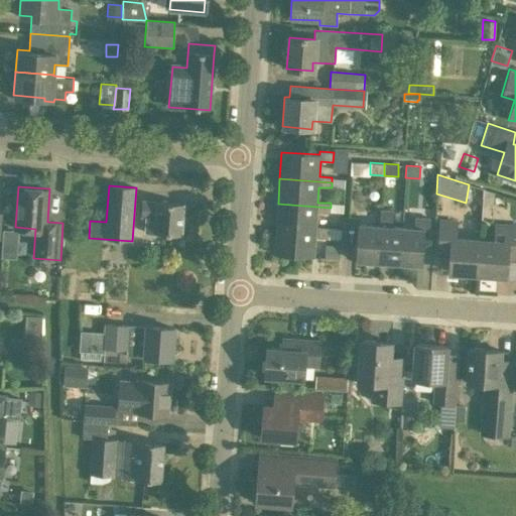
[(503,196),(483,188),(480,224),(489,225),(491,204),(502,205),(503,196)]
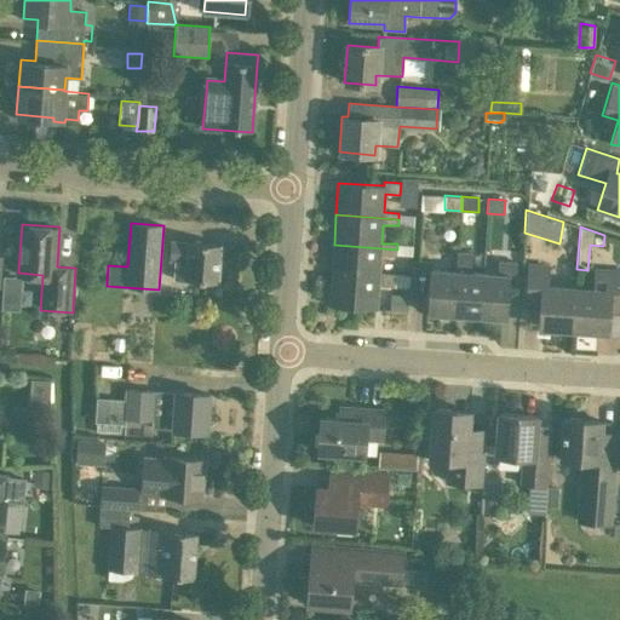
[(173,280),(217,282),(219,246),(170,242),(168,262),(174,262),(173,280)]
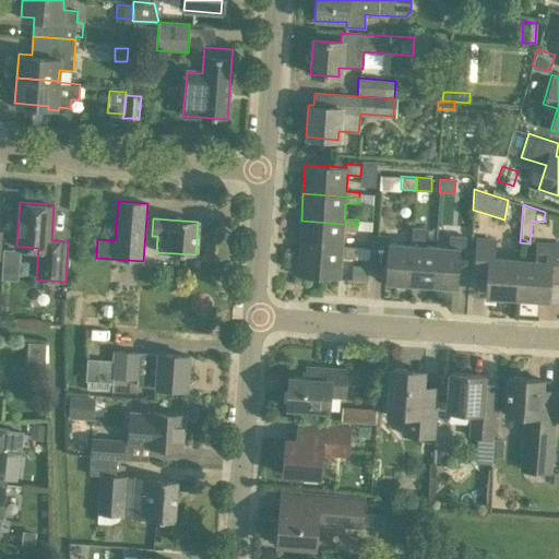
[(358,225),(301,221),(299,248),(369,252),(369,249),(356,248),(342,247),(343,230),(357,230),(358,225)]
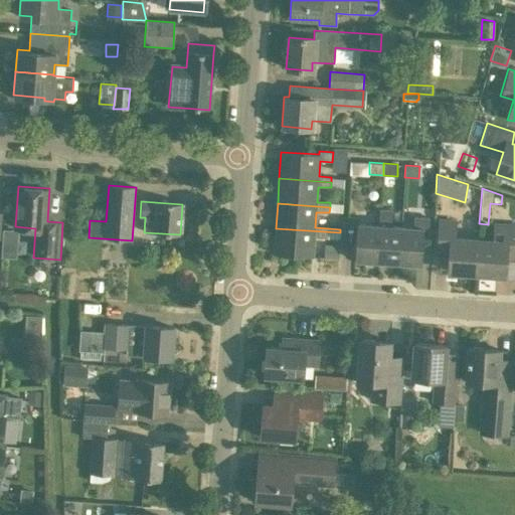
[(354,260),(376,262),(380,208),(379,208),(378,225),(356,223),(354,260)]
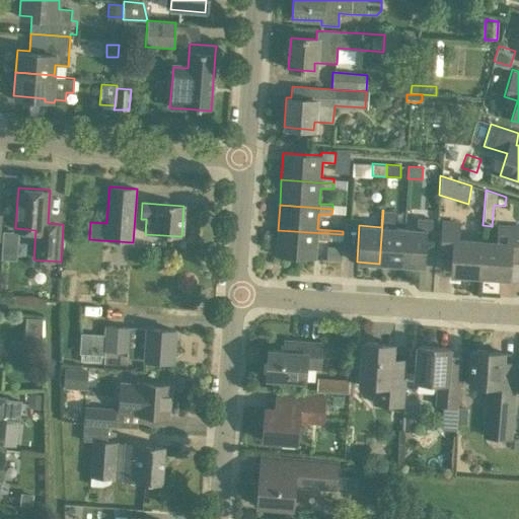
[(383,210),(379,264),(401,265),(403,228),(393,228),(395,211),(383,210)]
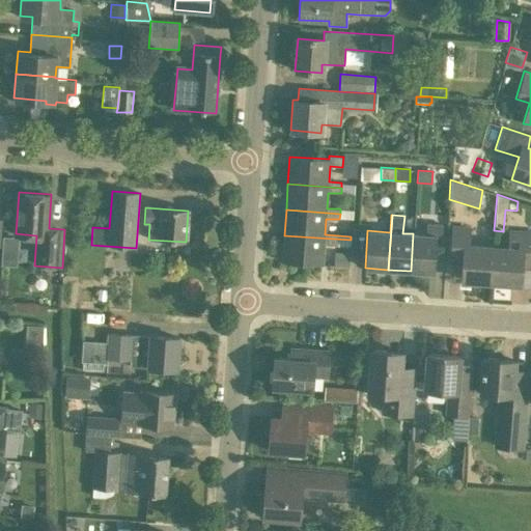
[(426,222),(425,234),(413,233),(411,271),(435,273),(437,236),(441,236),(442,223),(426,222)]
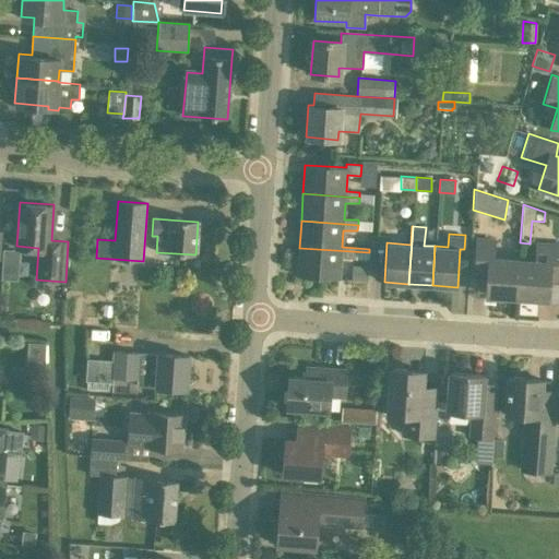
[(516,297),(519,260),(495,258),(496,238),(475,237),(473,276),(488,277),(487,295),(516,297)]
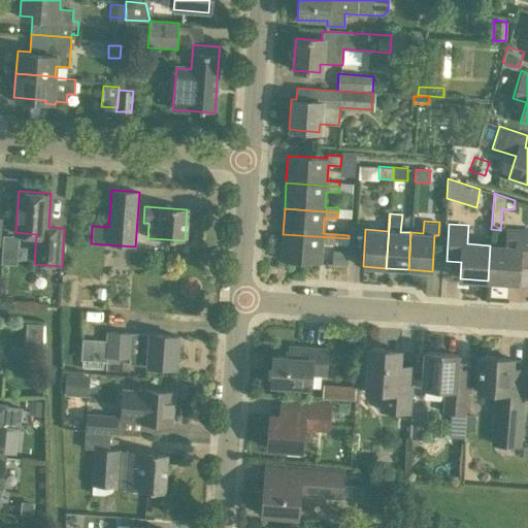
[(527,229),(505,228),(504,246),(490,245),(488,281),(518,283),(519,267),(527,267),(527,229)]
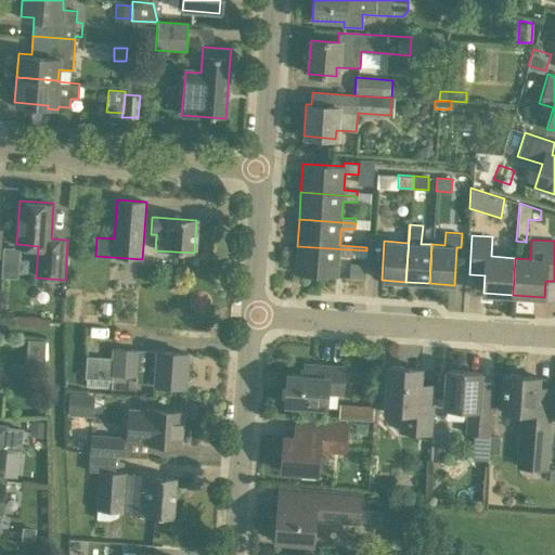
[(23,274),(23,246),(7,246),(7,273),(23,274)]
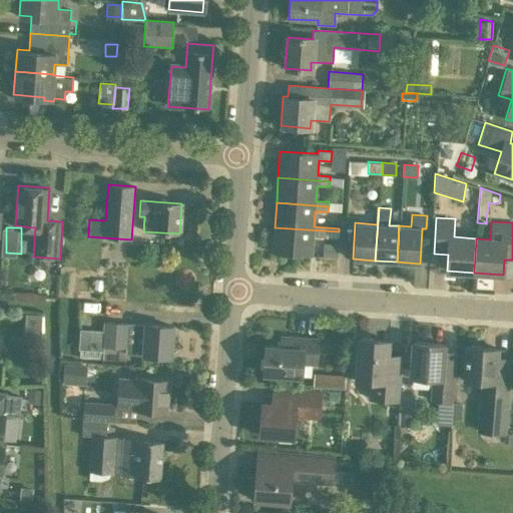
[(339,236),(339,231),(275,227),(273,253),(312,257),(313,236),(326,236),(326,235),(339,236)]
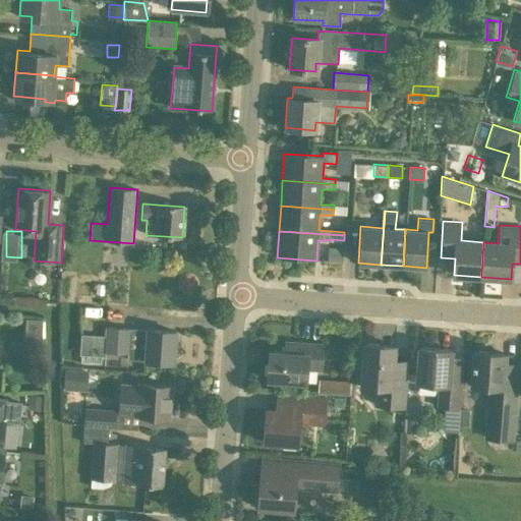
[(330,261),(342,262),(343,249),(331,248),(330,261)]
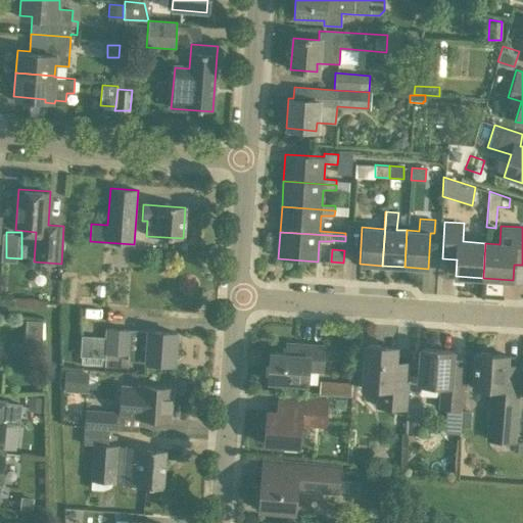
[(30,317),(30,338),(46,338),(47,318),(30,317)]
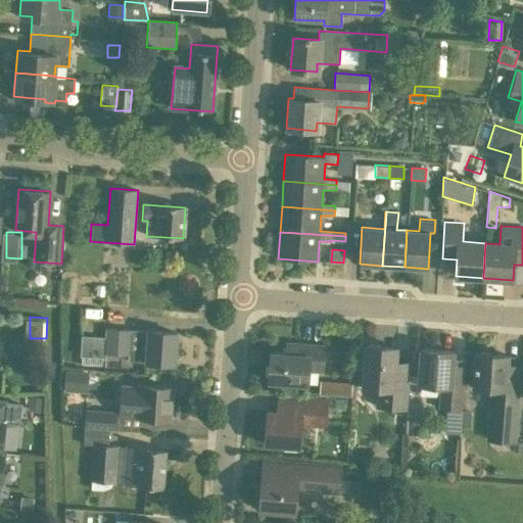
[(80,357),(105,359),(105,353),(129,355),(131,330),(105,328),(104,337),(81,335),(80,357)]
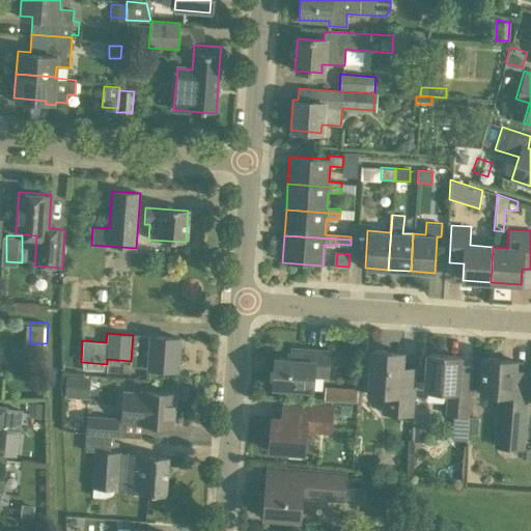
[(176,370),(178,338),(140,336),(138,368),(176,370)]
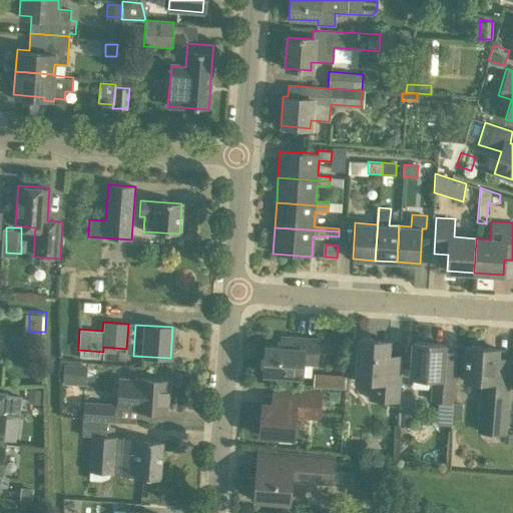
[(264,375),(301,378),(302,364),(317,366),(320,339),(280,335),(279,348),(266,347),(264,375)]
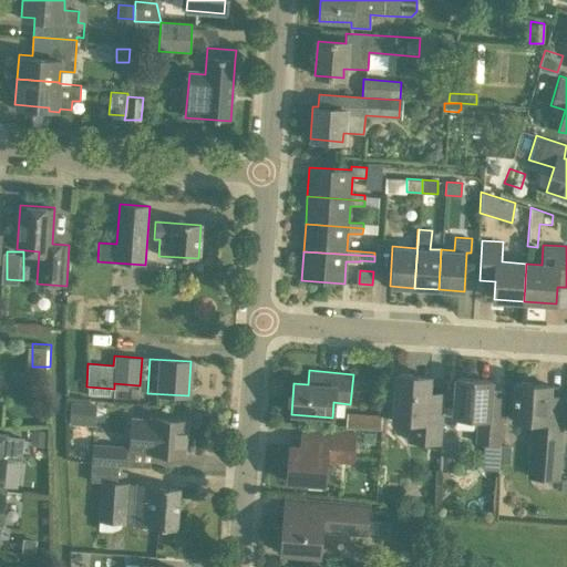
[(395,374),(392,420),(408,421),(406,442),(441,444),(444,392),(429,391),(429,377),(395,374)]
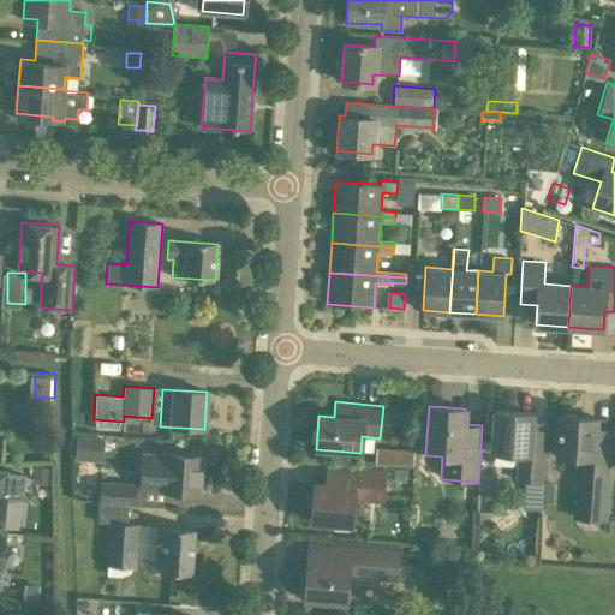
[(495,410),(491,451),(517,453),(514,481),(525,482),(543,483),(548,423),(531,422),(532,412),(495,410)]
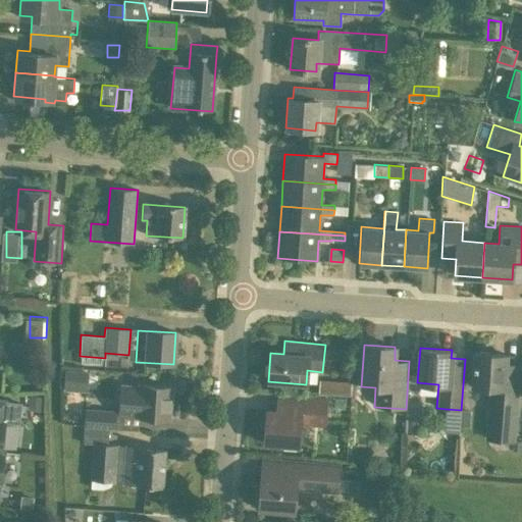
[(474,352),(472,385),(490,387),(488,414),(492,414),(490,438),(513,440),(517,369),(504,368),(505,354),(474,352)]
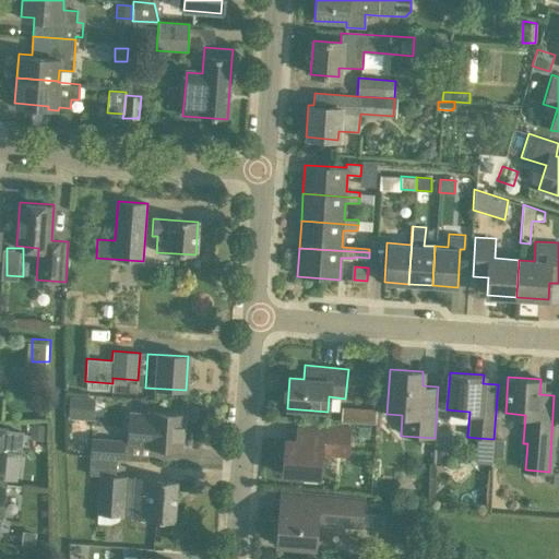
[(68,417),(93,418),(94,397),(70,396),(68,417)]
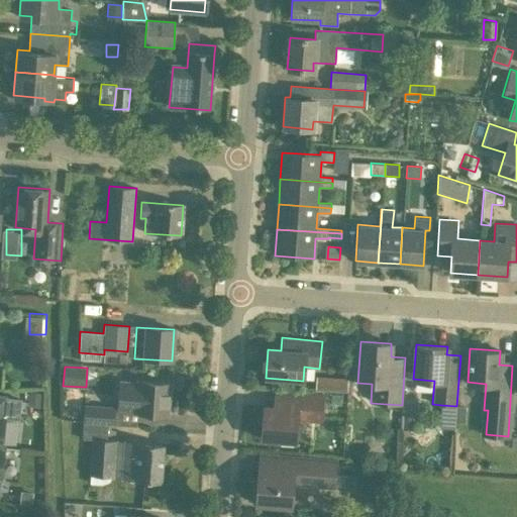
[(337,391),(347,392),(348,379),(338,379),(337,391)]
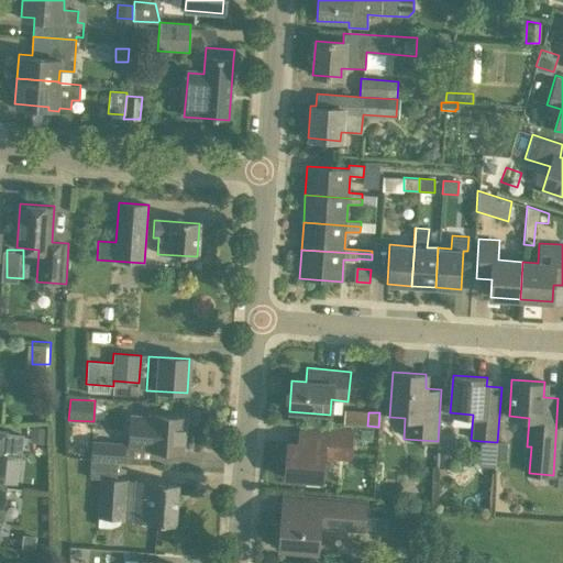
[(132,417),(131,446),(125,445),(125,444),(95,443),(94,462),(148,465),(150,450),(184,452),(186,418),(153,416),(153,419),(132,417)]
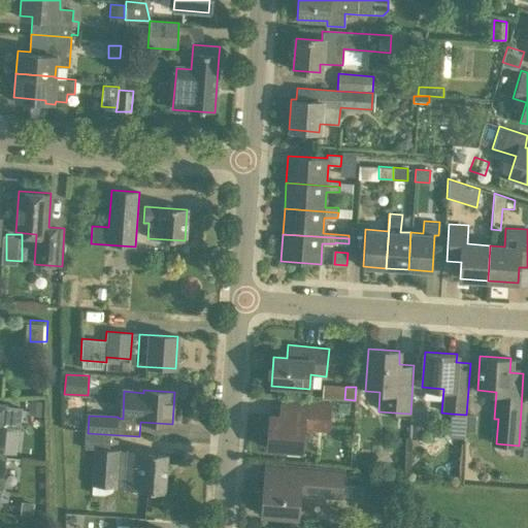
[(266,449),(302,452),(304,430),(329,432),(331,402),(281,398),(278,416),(269,415),(266,449)]
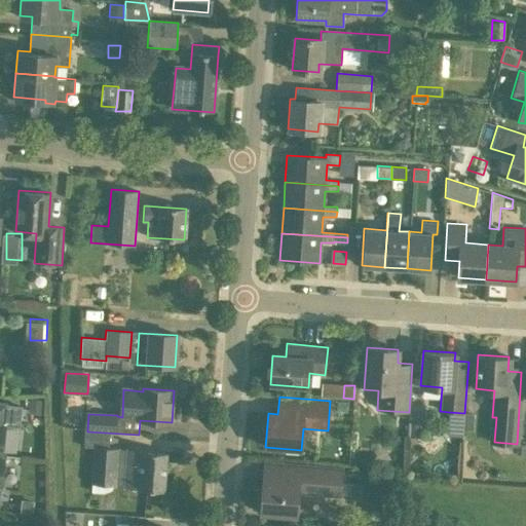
[(347,403),(337,402),(336,412),(346,413),(347,403)]
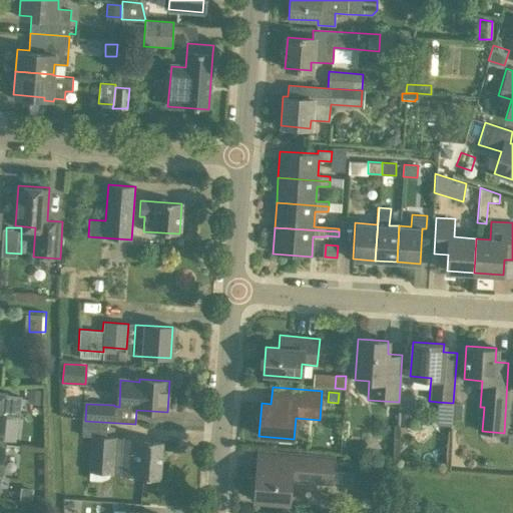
[(0,444),(4,445),(4,444),(1,444),(5,414),(19,416),(21,397),(0,395),(0,444)]
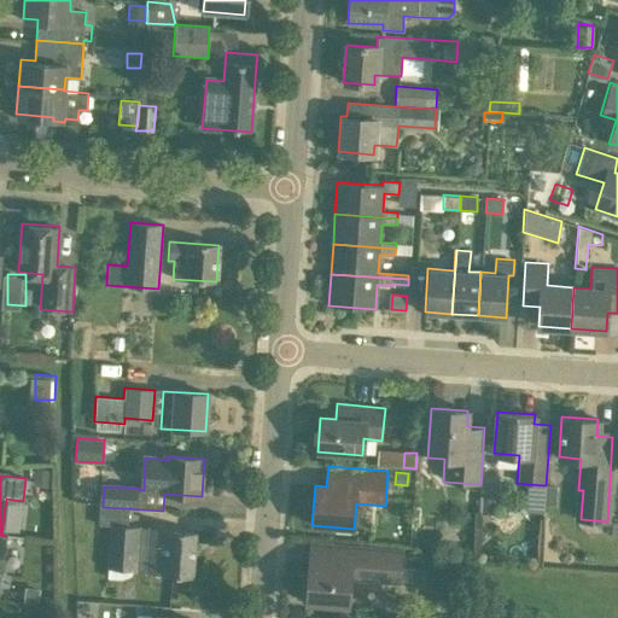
[(544,506),(546,485),(528,484),(526,511),(544,512),(544,506)]
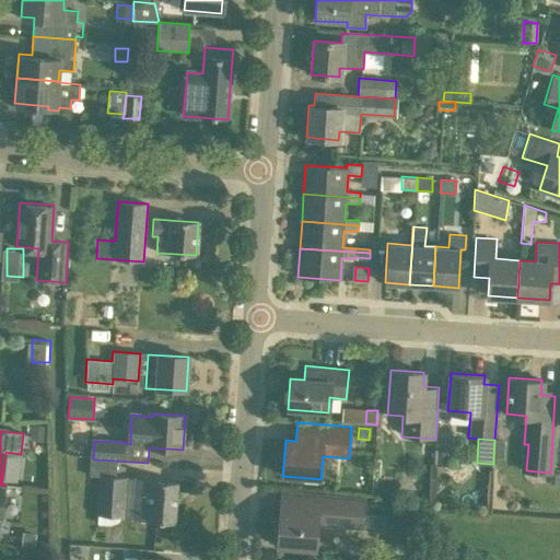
[(436,451),(435,466),(445,467),(446,452),(436,451)]
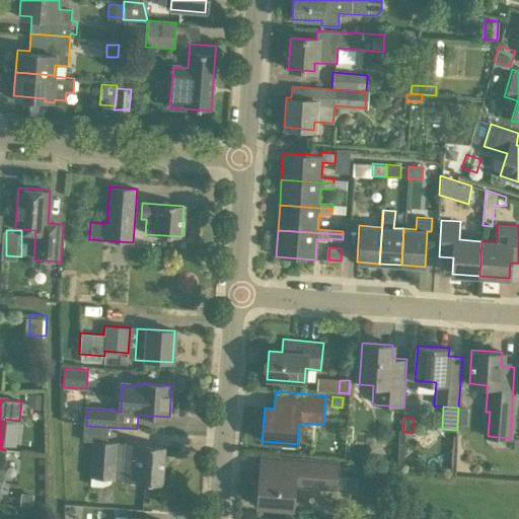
[(162,486),(165,447),(108,443),(108,430),(83,429),(82,441),(91,442),(89,478),(123,480),(123,483),(162,486)]
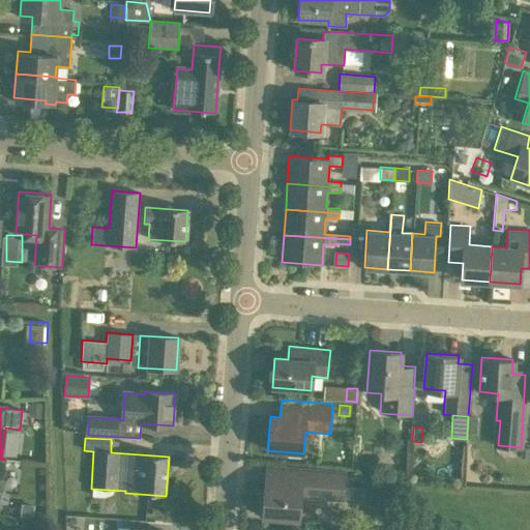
[(344,474),(284,470),(283,486),(265,483),(262,518),(297,521),(299,497),(342,500),(344,474)]
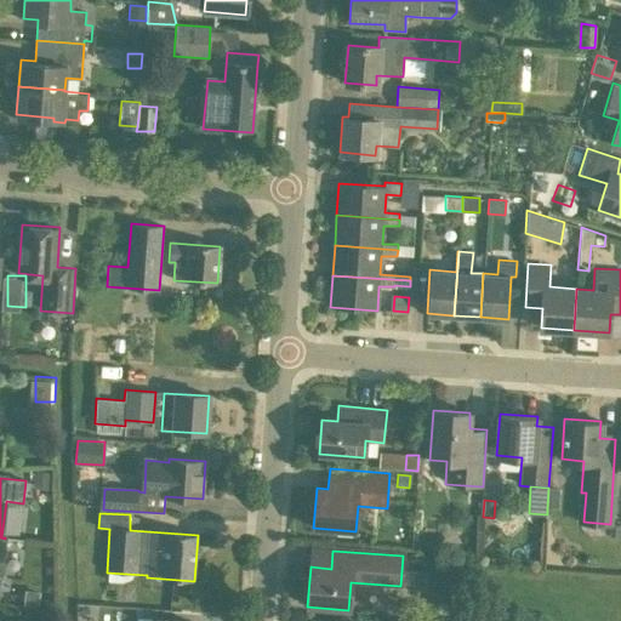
[(450,564),(449,594),(476,596),(478,567),(450,564)]
